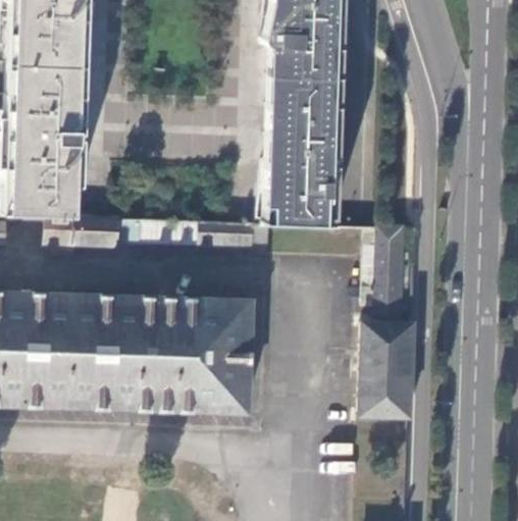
[(4,0),(8,3),(3,117),(0,116),(0,137),(3,138),(1,214),(43,215),(71,216),(72,185),(80,185),(81,138),(75,138),(75,127),(73,127),(74,108),(83,108),(84,58),(75,58),(75,43),(85,43),(86,0),(4,0)]
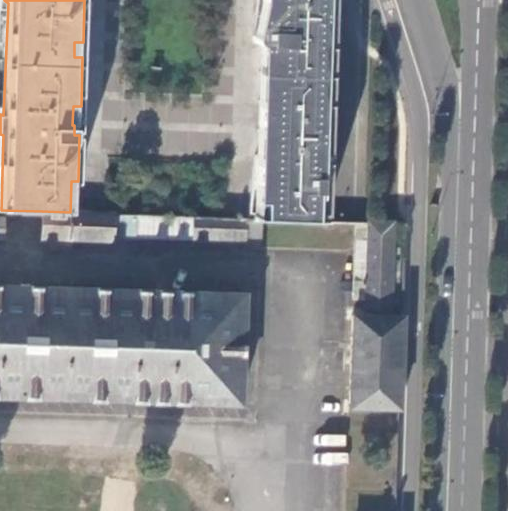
[(262,218),(327,221),(328,218),(320,218),(321,191),(329,191),(330,162),(322,161),(323,143),(330,144),(335,0),(261,0),(259,17),(264,17),(264,31),(263,31),(259,32),(257,34),(256,37),(256,40),(257,40),(258,42),(259,44),(261,45),(263,45),(270,46),(267,135),(273,136),(272,159),(258,159),(252,214),(257,214),(257,218),(262,218)]
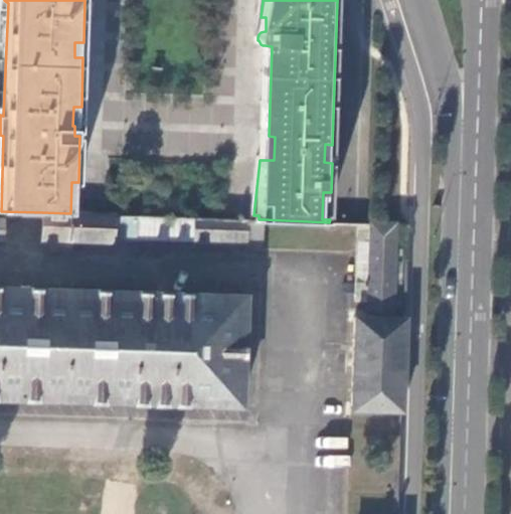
[(135,242),(136,215),(70,213),(42,212),(41,250),(70,250),(70,244),(114,245),(114,241),(135,242)]
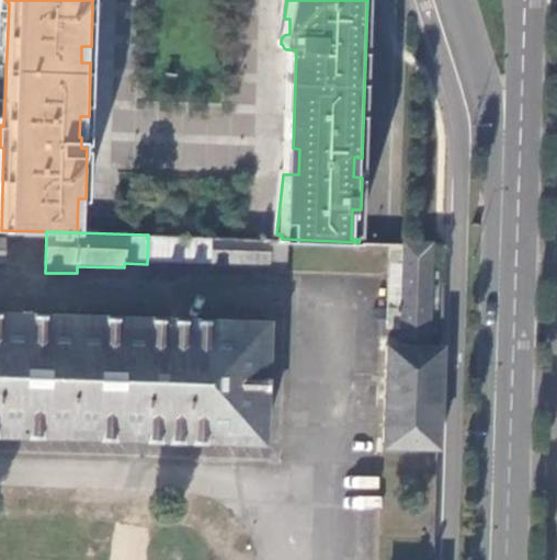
[(147,264),(209,265),(211,237),(148,235),(147,264)]
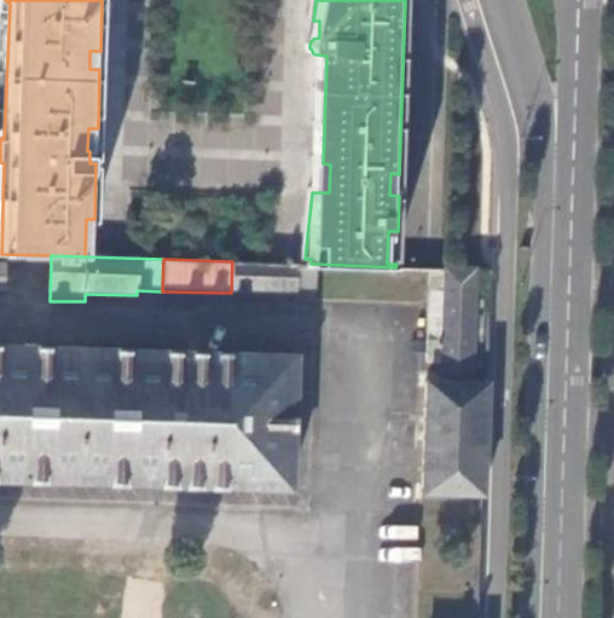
[(317,264),(311,264),(232,261),(231,293),(293,295),(293,304),(314,304),(317,264)]
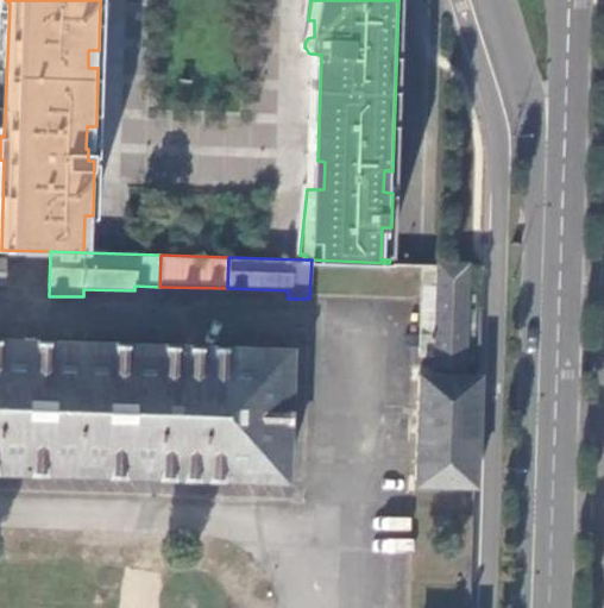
[(480,364),(484,265),(439,264),(421,264),(419,358),(432,358),(431,369),(470,371),(470,364),(480,364)]
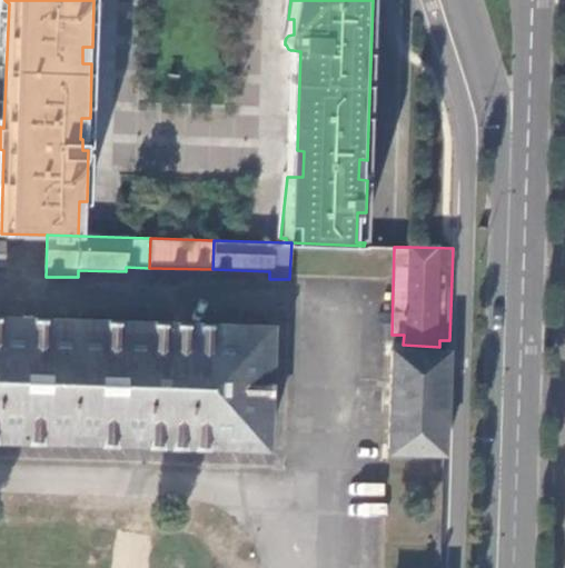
[(330,275),(330,251),(303,251),(301,275),(330,275)]
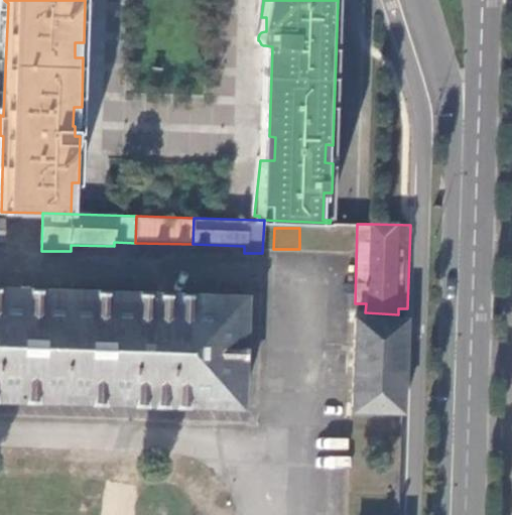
[(0,401),(241,409),(244,298),(0,289),(0,401)]
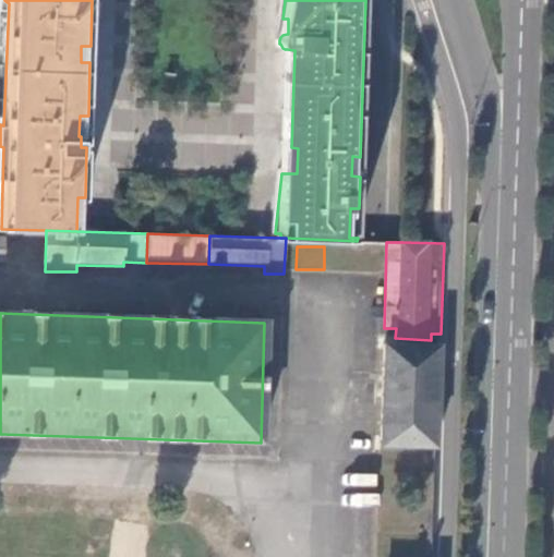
[(381,447),(440,448),(443,349),(383,344),(381,447)]
